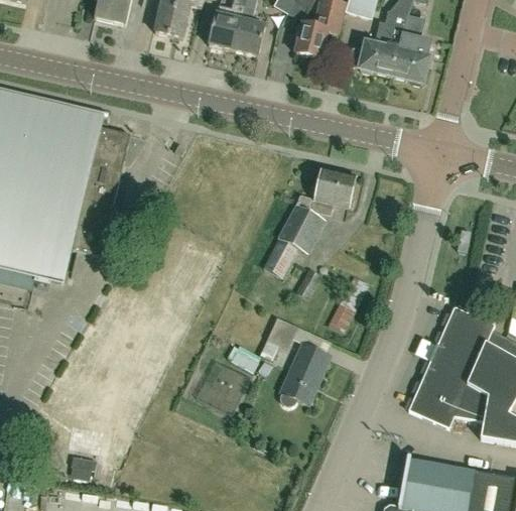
[(99,0),(96,16),(127,23),(132,0),(99,0)]
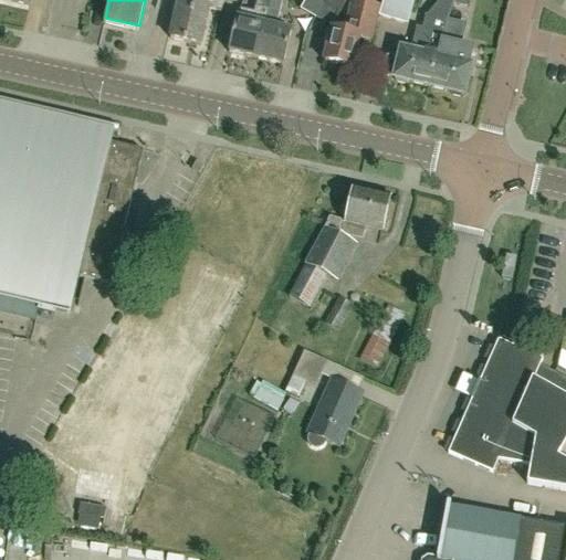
[(201,42),(210,6),(221,8),(223,0),(194,0),(179,0),(170,34),(201,42)]
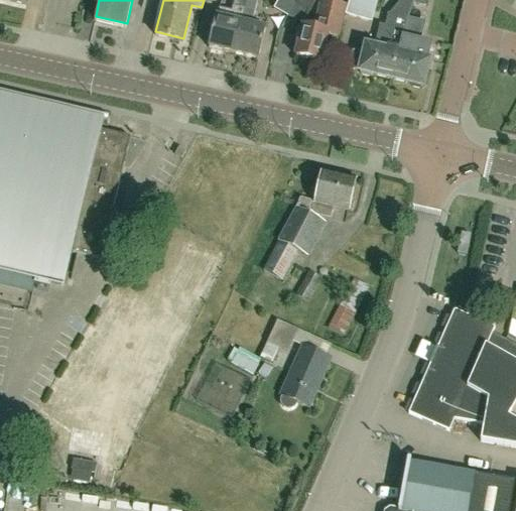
[(234,50),(246,0),(234,0),(232,7),(219,5),(217,12),(209,44),(234,50)]
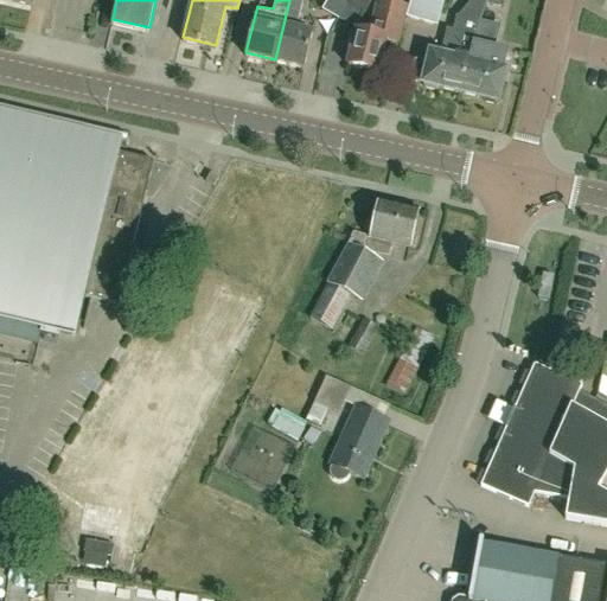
[(313,29),(296,25),(301,0),(289,0),(275,59),(304,66),(313,29)]
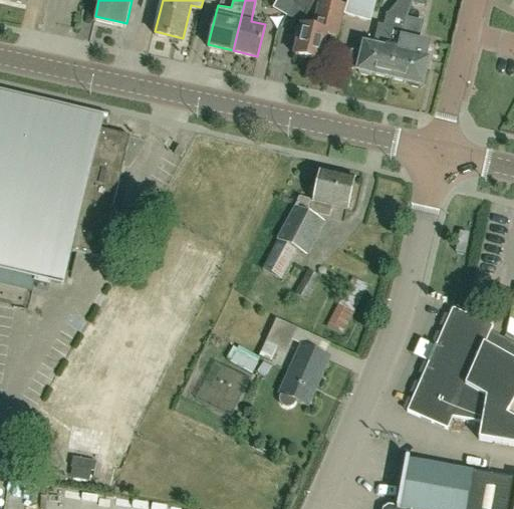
[(287,13),(295,0),(275,0),(272,5),(287,13)]
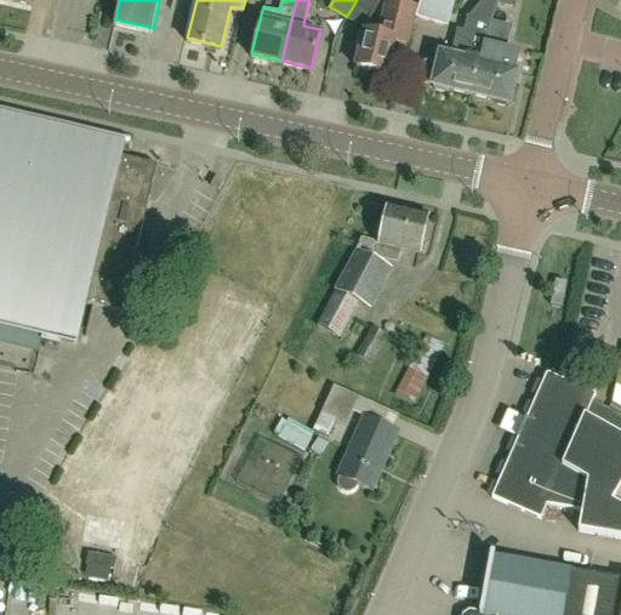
[(386,72),(394,36),(408,40),(417,1),(412,0),(382,0),(375,30),(365,28),(357,63),(386,72)]
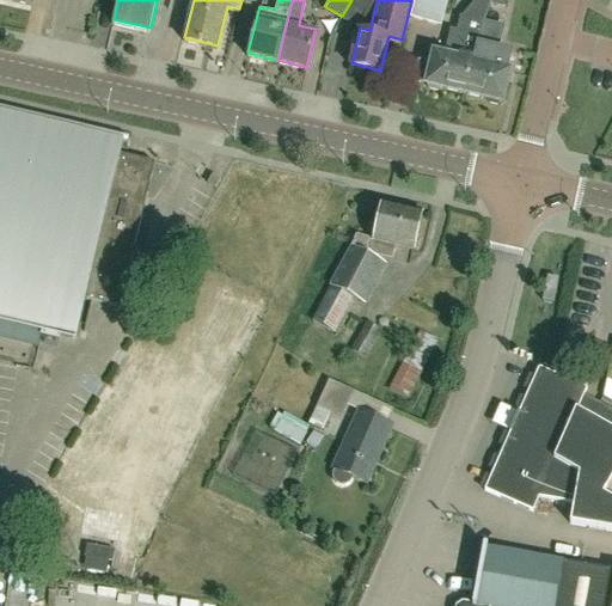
[(414,0),(410,12),(441,20),(447,0),(414,0)]
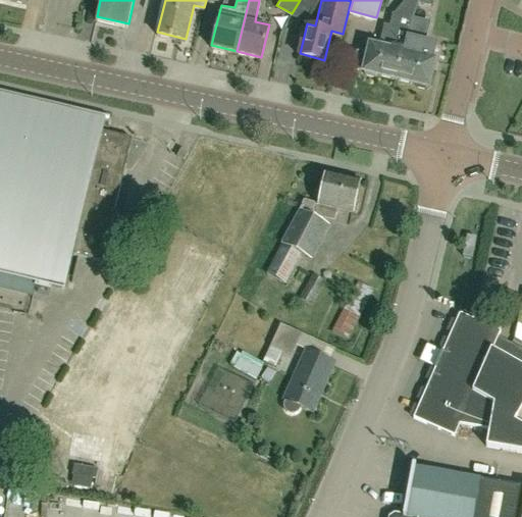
[(356,48),(352,66),(363,68),(363,69),(365,69),(366,72),(372,74),(375,71),(397,76),(407,33),(412,16),(417,0),(402,0),(396,8),(393,9),(389,22),(384,21),(379,44),(369,42),(367,50),(356,48)]
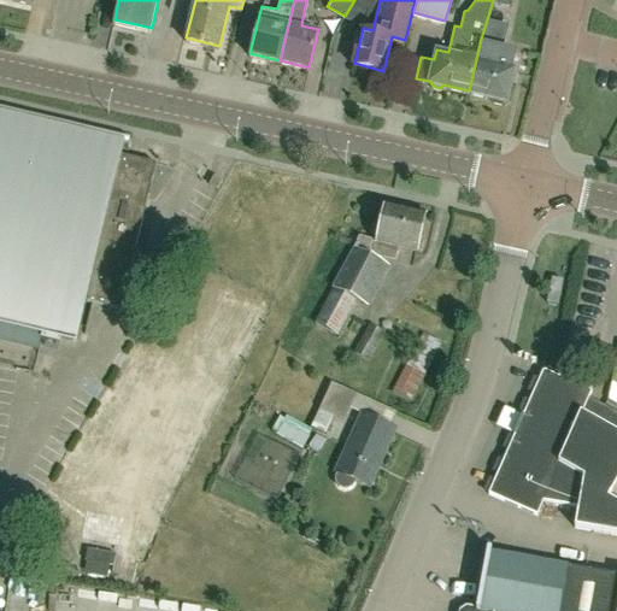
[(481,39),(469,90),(493,97),(494,100),(501,103),(504,99),(506,99),(513,68),(510,66),(513,48),(501,46),(506,24),(487,19),(481,39)]
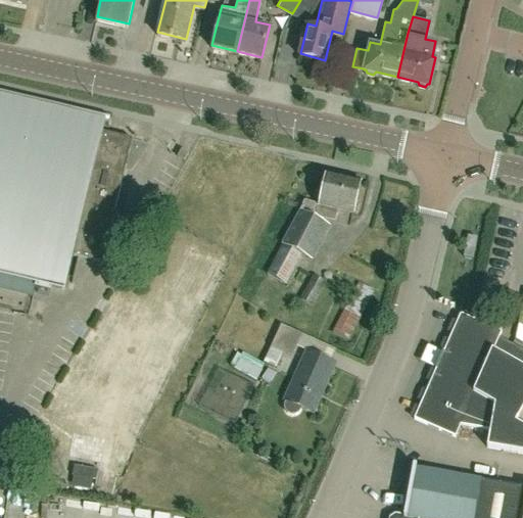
[(104,128),(105,120),(0,94),(0,260),(39,270),(37,279),(51,282),(53,273),(67,277),(74,250),(103,257),(134,134),(104,128)]
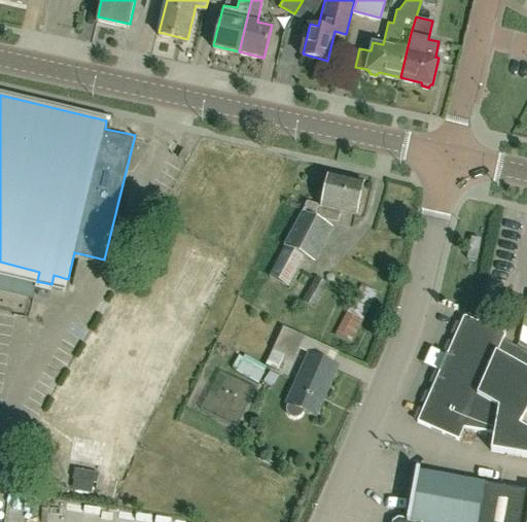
[(339,219),(341,207),(357,211),(364,178),(329,171),(323,202),(308,198),(304,209),(286,242),(285,242),(269,272),(289,283),(306,253),(314,257),(334,223),(317,214),(339,219)]
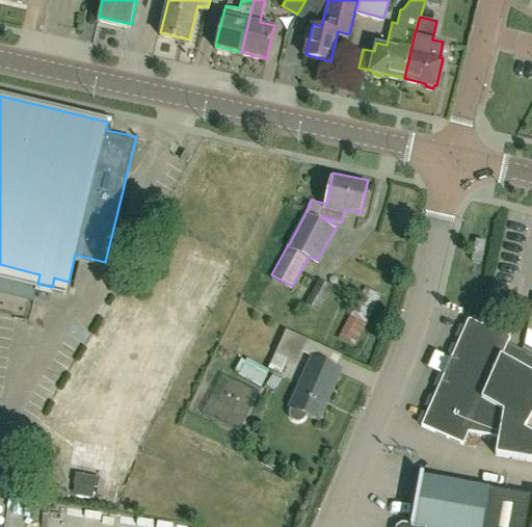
[(319,309),(334,283),(320,275),(307,300),(319,309)]
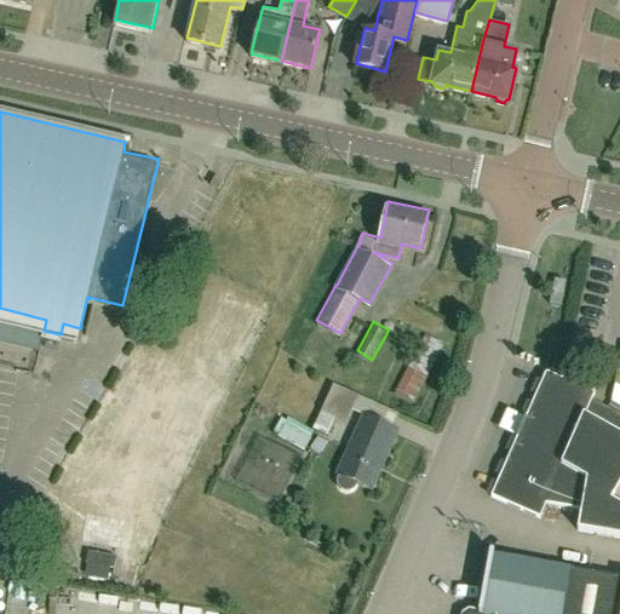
[(425,330),(394,390),(414,400),(446,339),(425,330)]
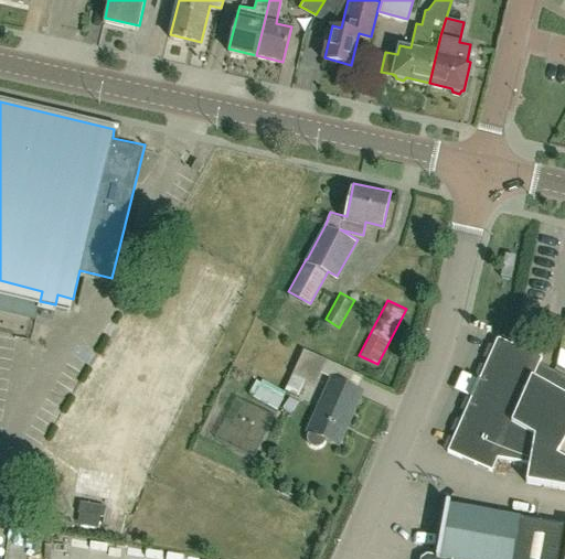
[(564,387),(534,374),(543,354),(499,334),(455,434),(448,448),(493,468),(526,479),(564,484),(564,457),(556,452),(560,447),(564,433),(564,387)]
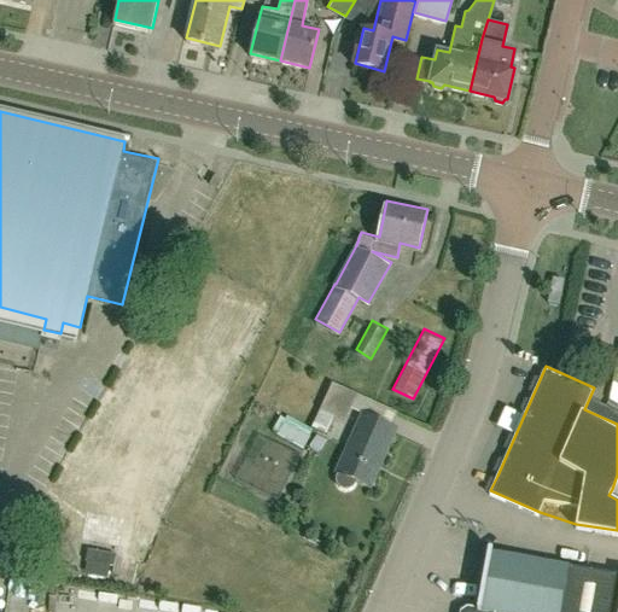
[(336,382),(322,407),(313,425),(326,431),(334,412),(347,417),(357,391),(336,382)]
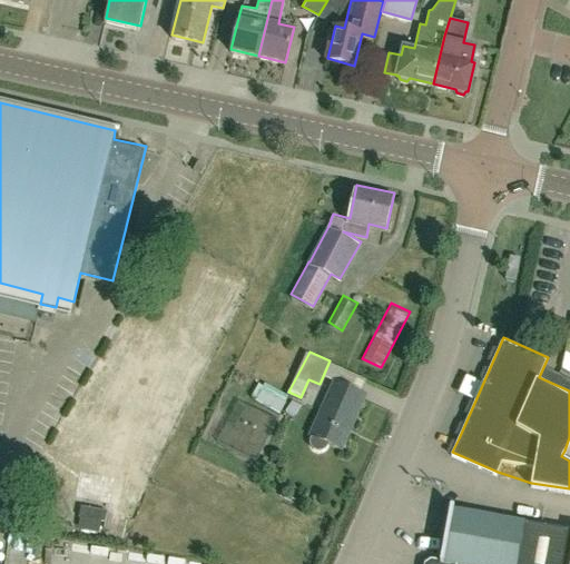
[(342,446),(366,392),(335,378),(312,433),(342,446)]
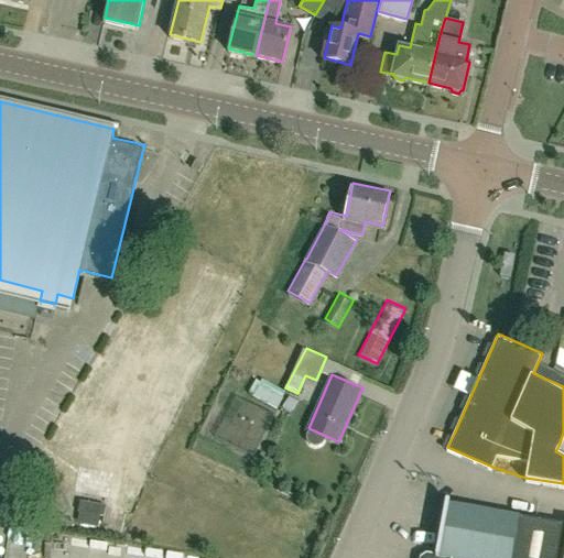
[(260,380),(252,393),(277,407),(284,394),(260,380)]
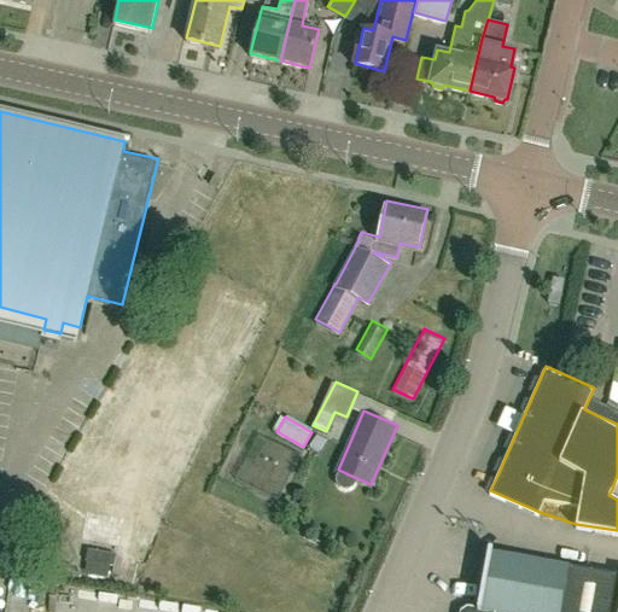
[(610,611),(617,572),(617,571),(491,548),(481,606),(468,604),(462,608),(461,611),(610,611)]
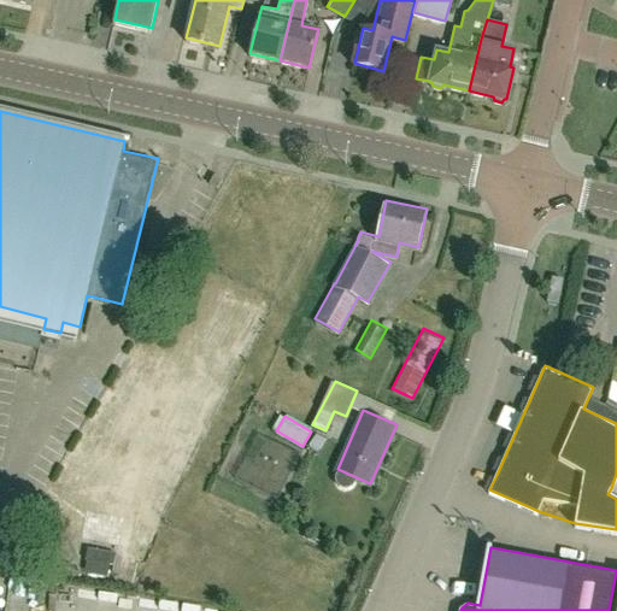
[(52,574),(52,592),(37,592),(36,610),(99,610),(101,576),(52,574)]
